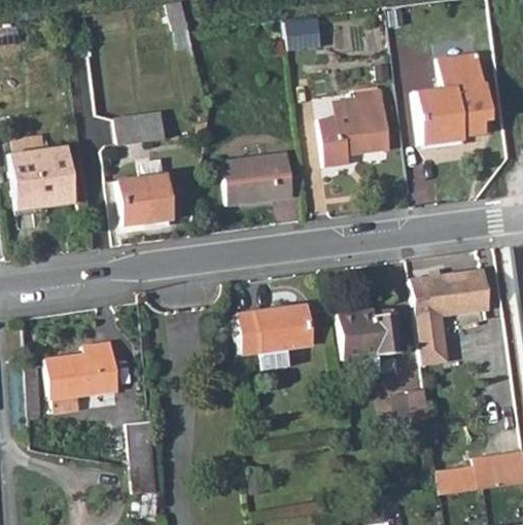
[(318,20),(284,24),(287,53),(322,48),(318,20)]
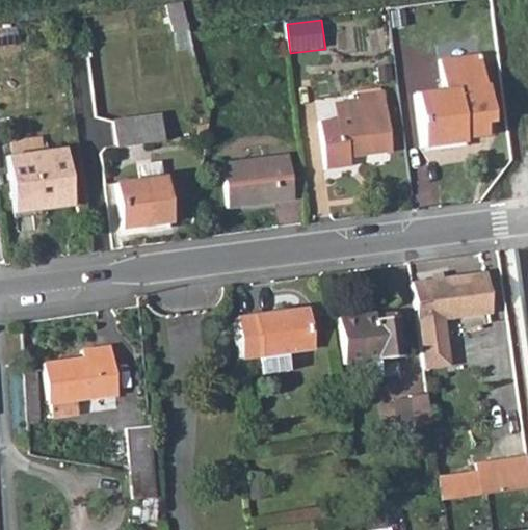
[(18,24),(0,26),(0,38),(19,36),(18,24)]
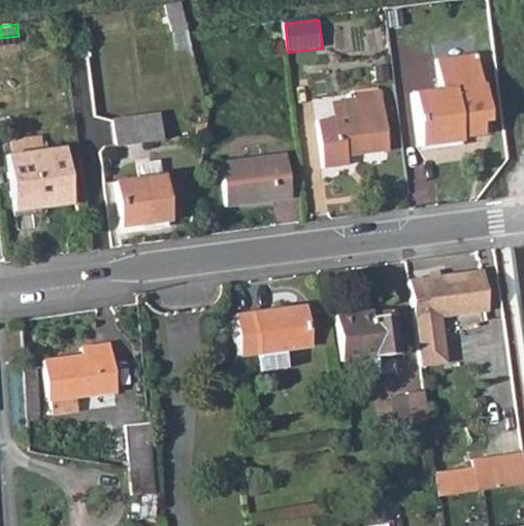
[(441,87),(415,91),(422,143),(463,138),(462,133),(485,130),(483,112),(491,111),(487,81),(484,83),(479,52),(437,57),(441,87)]
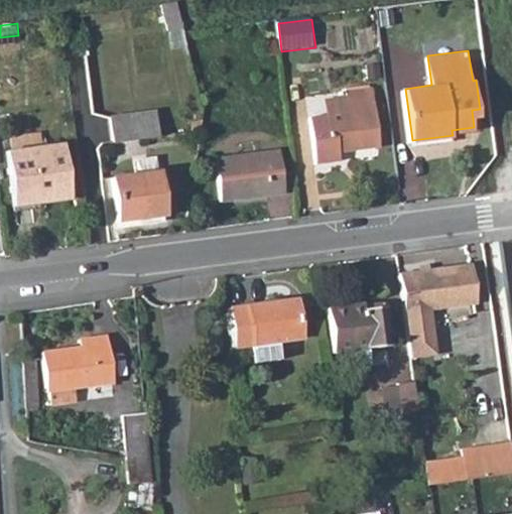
[(350,112),(329,114),(311,116),(316,162),(340,159),(339,147),(347,146),(348,150),(381,146),(374,86),(348,89),(348,96),(350,112)]
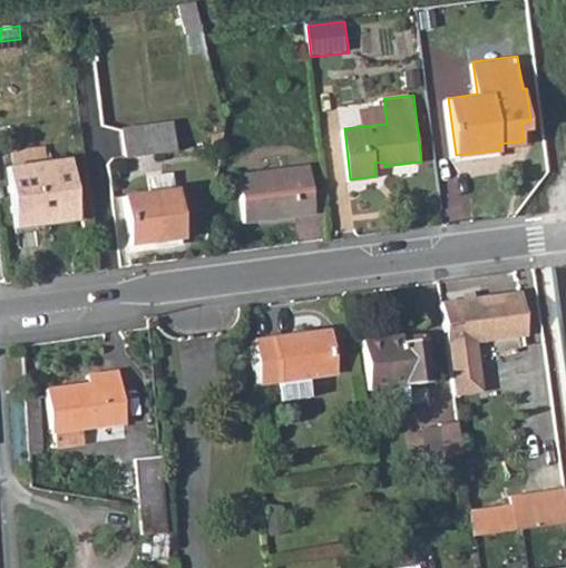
[(384,106),(361,108),(363,126),(387,124),(384,106)]
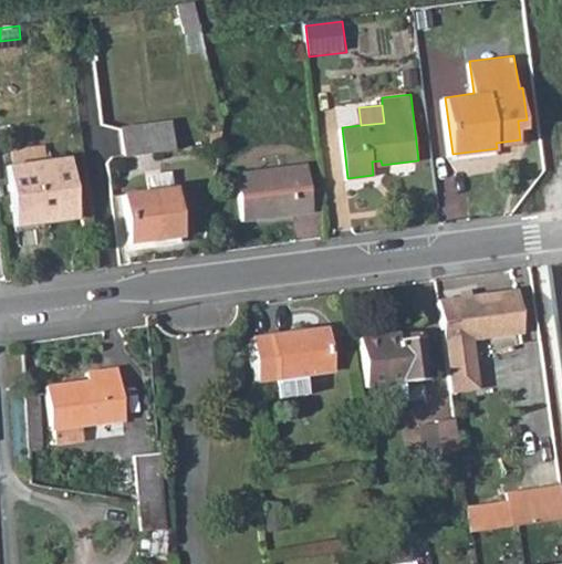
[(173,121),(122,127),(125,154),(176,148),(173,121)]
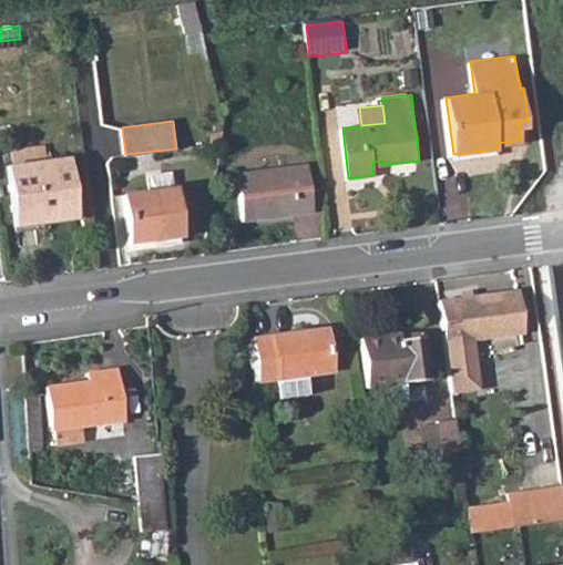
[(69,157),(9,166),(17,225),(77,217),(69,157)]
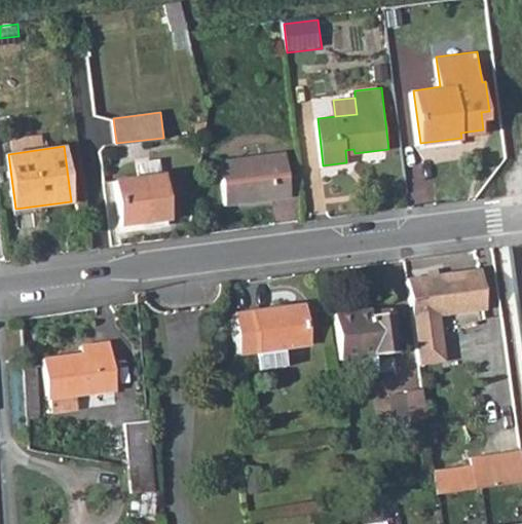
[(284,152),(220,160),(226,204),(290,195),(284,152)]
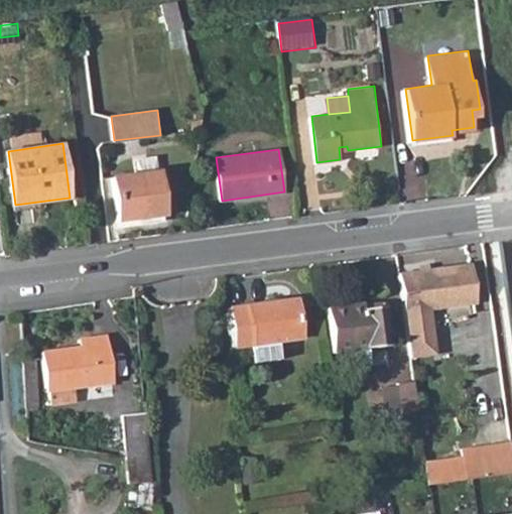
[(157,171),(114,176),(119,220),(163,214),(157,171)]
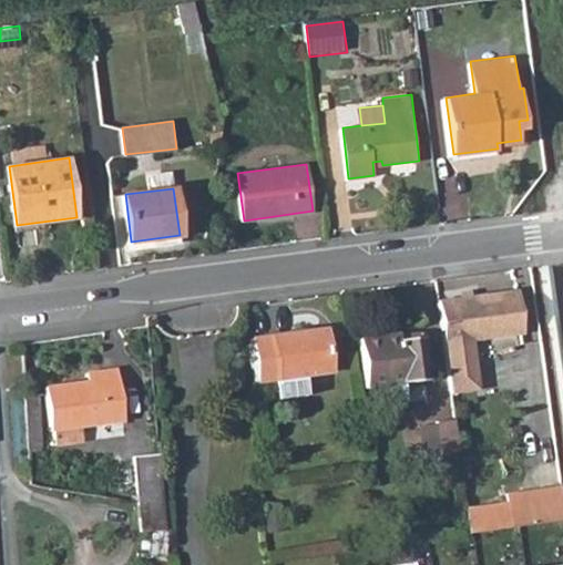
[(441,300),(453,391),(480,388),(473,338),(525,331),(520,289),(441,300)]
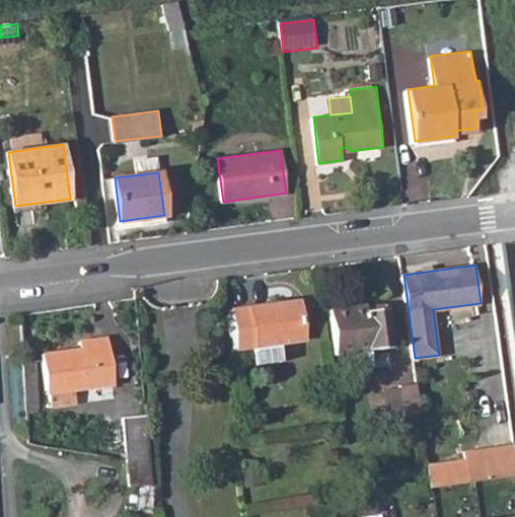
[(297,301),(229,309),(234,350),(254,346),(256,364),(281,361),(279,343),(301,340),(297,301)]
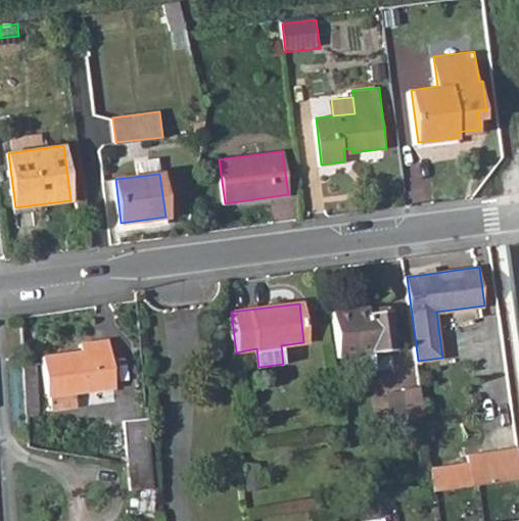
[(368,306),(331,313),(337,358),(351,356),(354,372),(377,369),(375,351),(394,348),(390,310),(368,312),(368,306)]
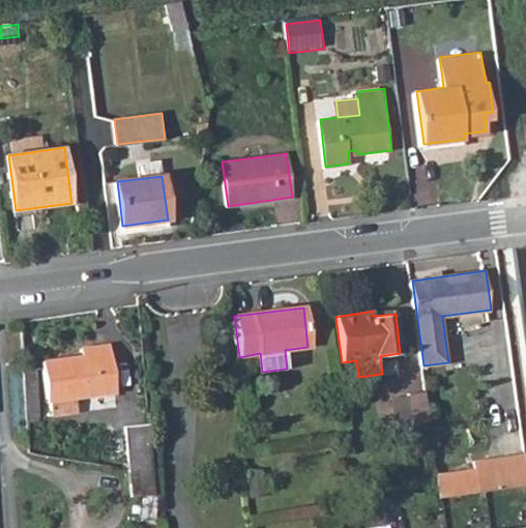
[(83,347),(84,356),(111,353),(110,344),(83,347)]
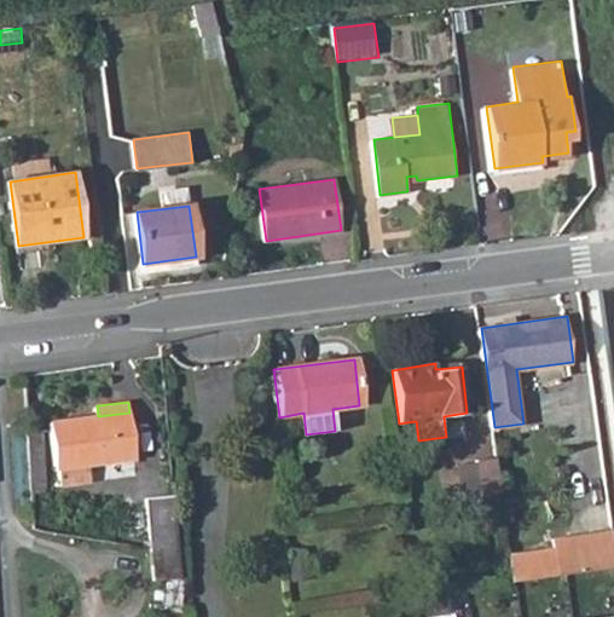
[(129,413),(98,416),(52,422),(58,467),(135,457),(129,413)]
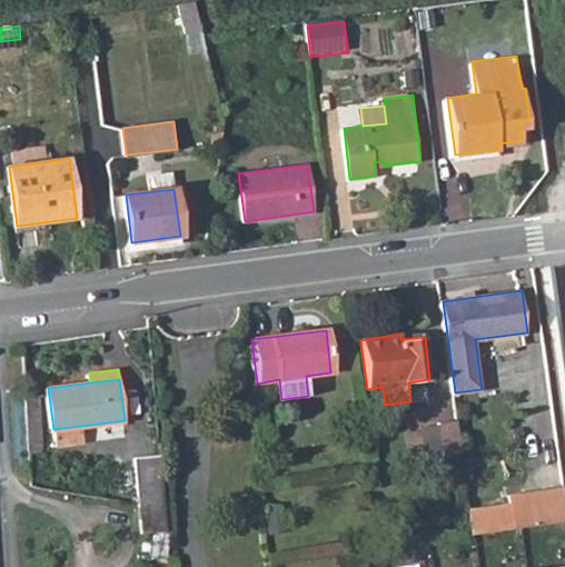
[(39,396),(28,396),(30,433),(40,431),(39,396)]
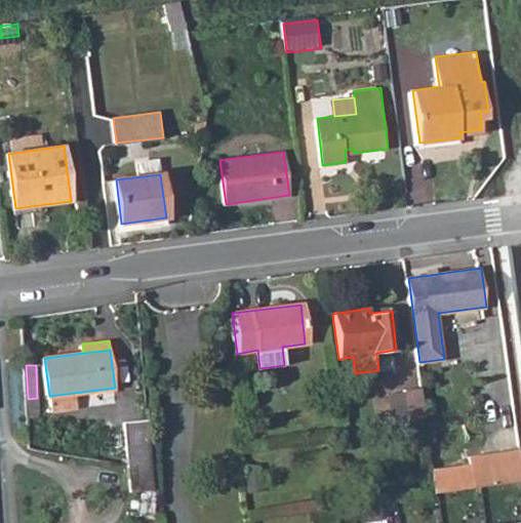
[(423,387),(406,389),(410,418),(427,417),(423,387)]
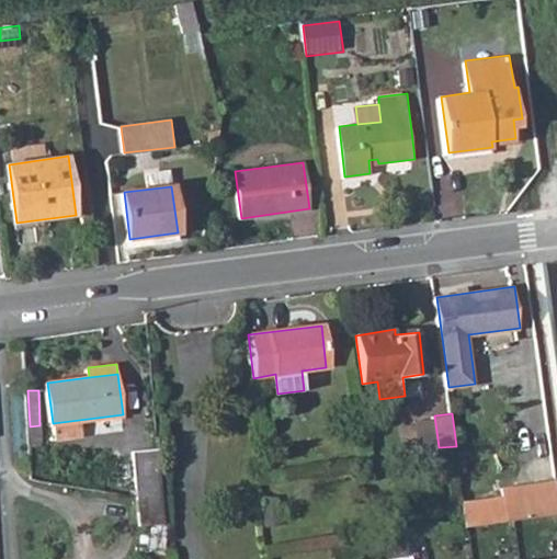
[(159,447),(135,451),(138,494),(163,492),(159,447)]
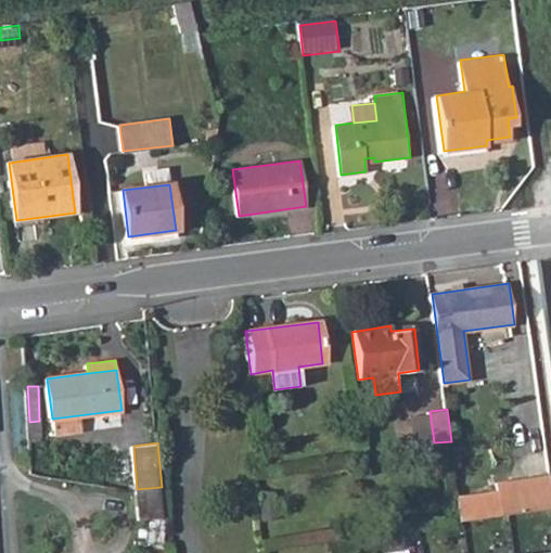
[(550,474),(498,481),(500,498),(501,515),(550,509),(550,474)]
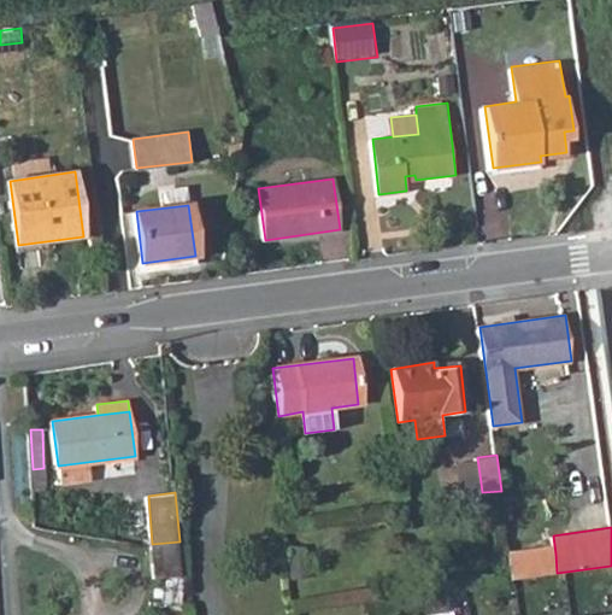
[(180,542),(152,544),(156,577),(182,574),(180,542)]
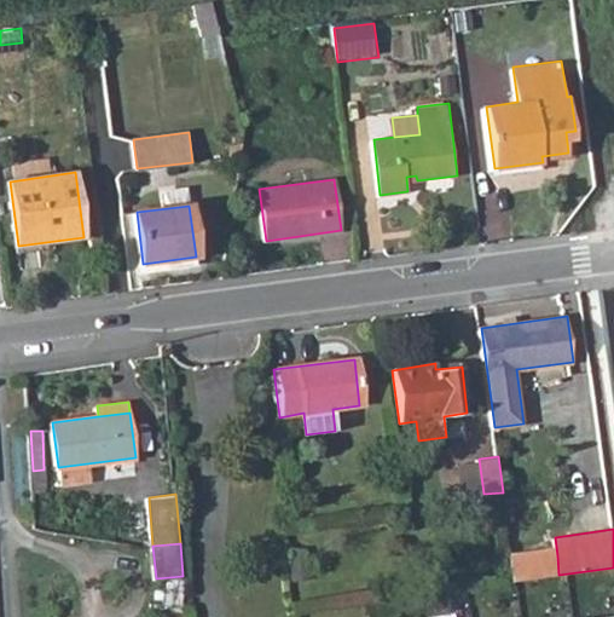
[(306,548),(290,549),(294,581),(310,580),(306,548)]
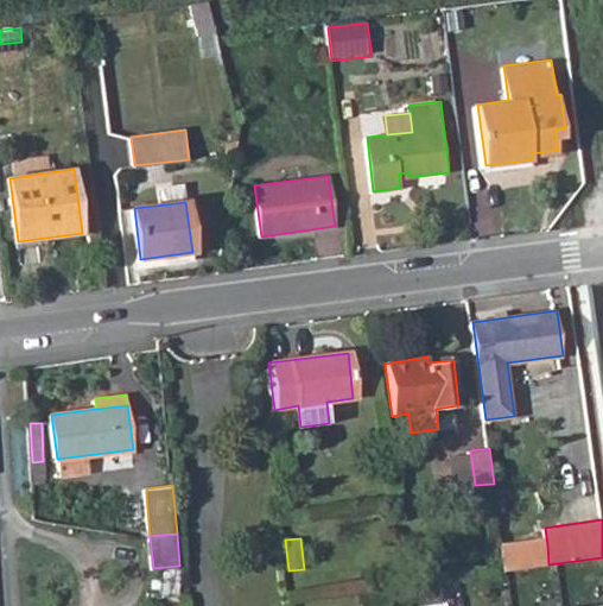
[(547,545),(502,551),(505,570),(548,565),(547,545)]
